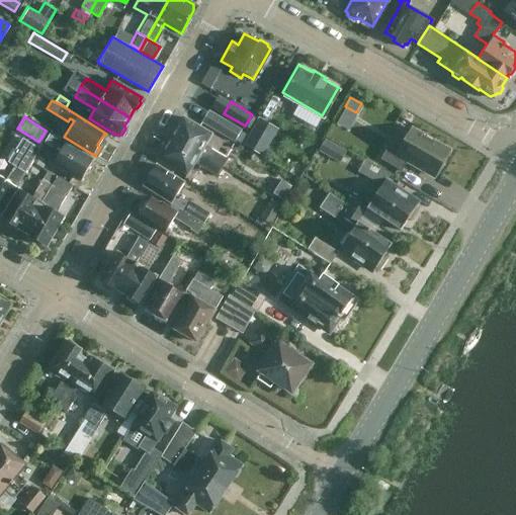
[(226,158),(203,145),(210,133),(182,116),(181,118),(177,120),(175,129),(170,137),(221,167),(226,158)]
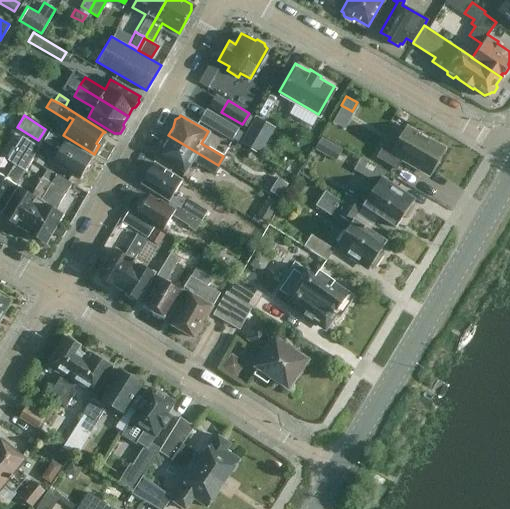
[(219,115),(211,128),(230,139),(237,126),(219,115)]
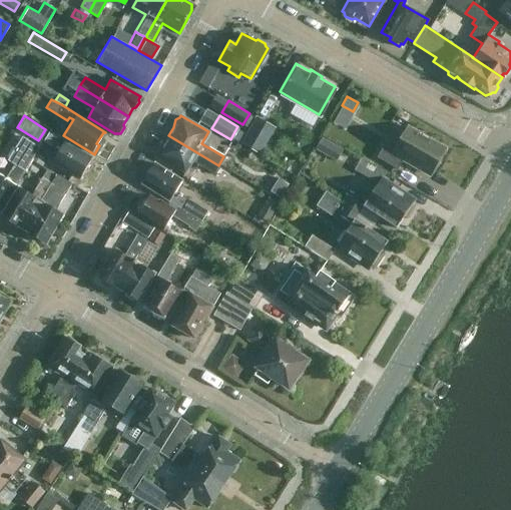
[(401,158),(428,173),(442,148),(405,127),(391,152),(381,146),(375,157),(395,168),(401,158)]
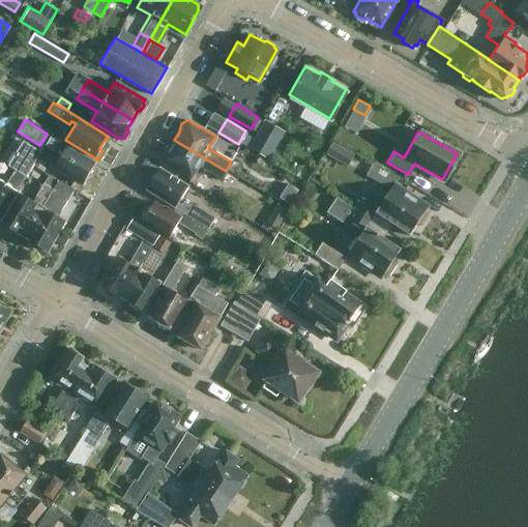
[(50,135),(44,145),(56,152),(59,148),(63,150),(53,168),(77,181),(78,180),(83,182),(90,173),(89,172),(94,162),(66,145),(66,144),(50,135)]
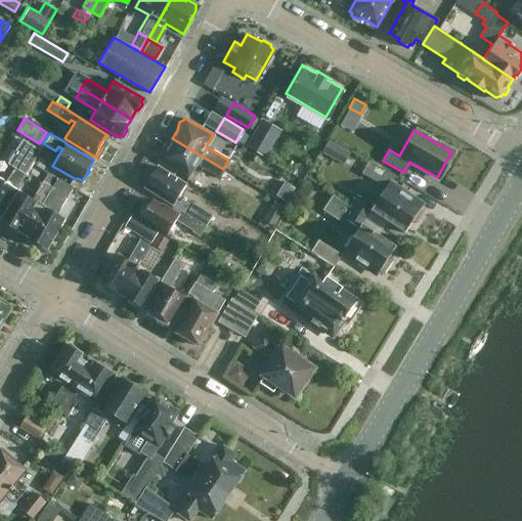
[(270,146),(251,135),(245,144),(265,157),(270,146)]
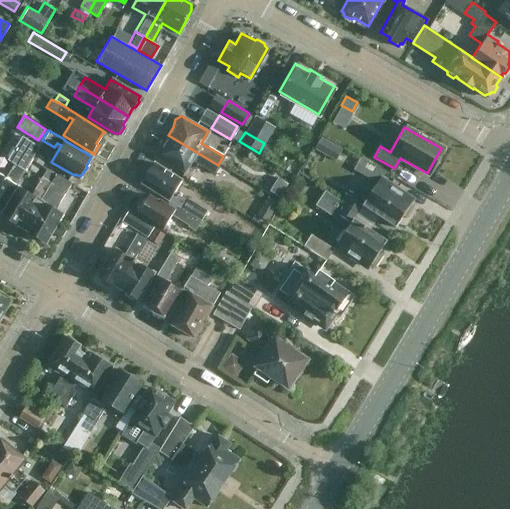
[(15,184),(28,163),(39,147),(21,135),(6,159),(14,163),(7,174),(13,177),(10,181),(0,174),(0,206),(14,184),(15,184)]
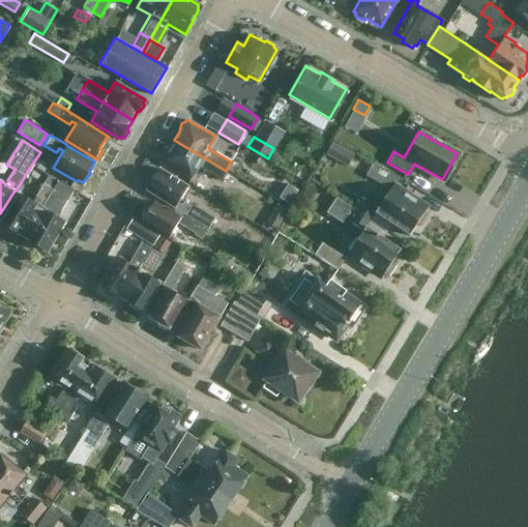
[(221,179),(226,171),(174,140),(169,149),(163,155),(164,157),(162,160),(191,177),(200,160),(204,164),(202,168),(221,179)]
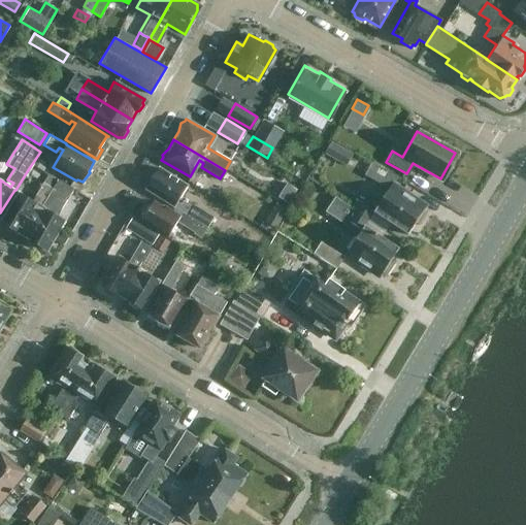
[(352,152),(330,139),(323,152),(344,164),(352,152)]
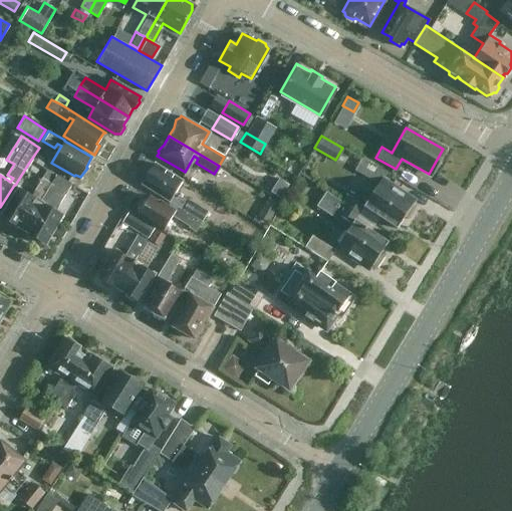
[(249,157),(242,167),(256,178),(264,167),(249,157)]
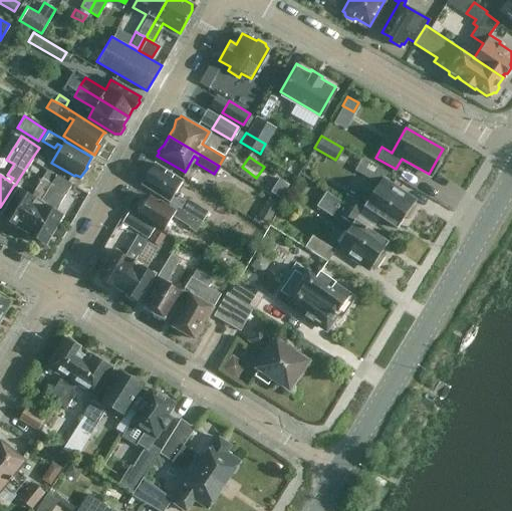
[(177,198),(174,196),(183,180),(154,163),(152,166),(149,166),(146,171),(147,174),(141,183),(202,218),(206,210),(179,195),(177,198)]
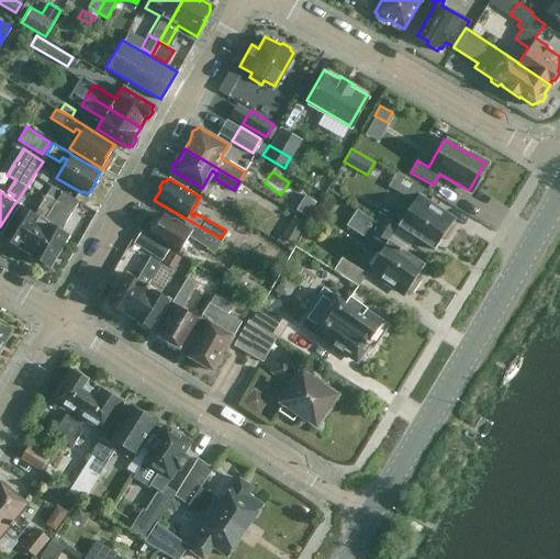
[(24,252),(58,196),(57,194),(58,192),(49,187),(36,209),(42,212),(40,216),(20,204),(1,234),(2,238),(24,252)]
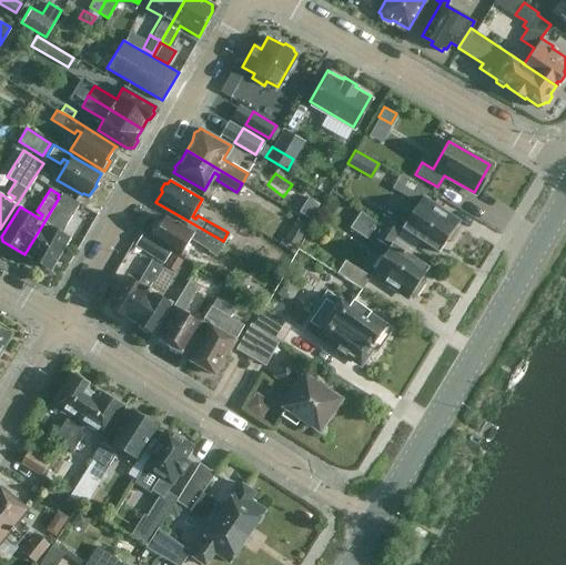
[(307,195),(297,211),(310,218),(320,202),(307,195)]
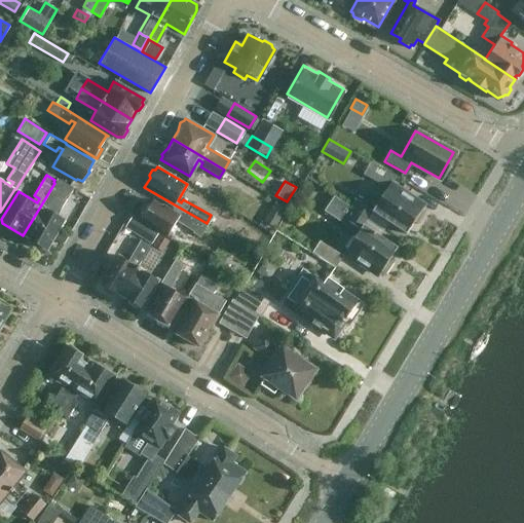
[(64,204),(70,193),(54,183),(23,235),(42,248),(48,246),(65,220),(53,213),(60,201),(64,204)]
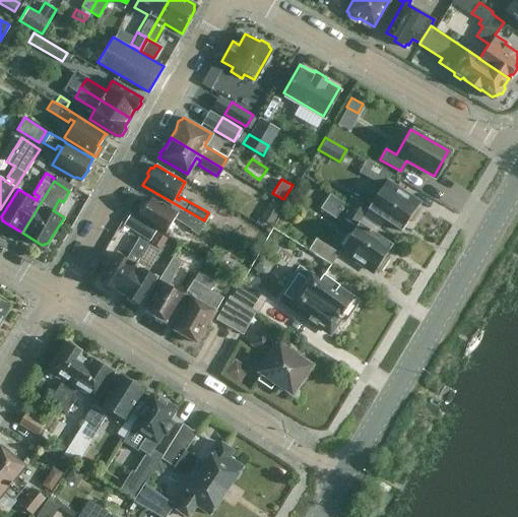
[(350,206),(366,216),(371,209),(400,230),(409,217),(412,219),(421,207),(417,205),(418,203),(385,181),(371,202),(359,195),(350,206)]
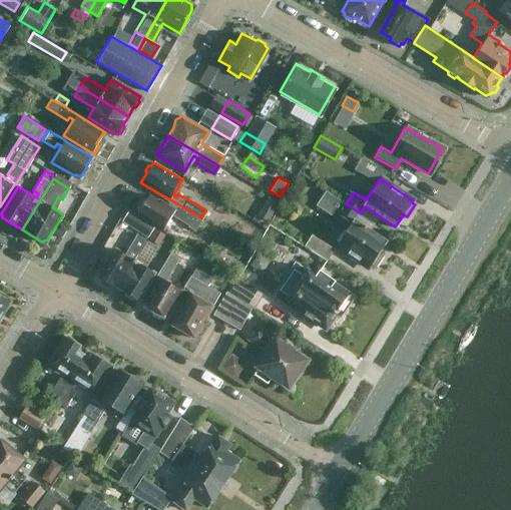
[(346,203),(330,192),(325,188),(315,203),(336,217),(335,220),(347,228),(336,244),(369,267),(371,264),(374,266),(383,253),(379,251),(387,240),(357,219),(361,213),(346,203)]
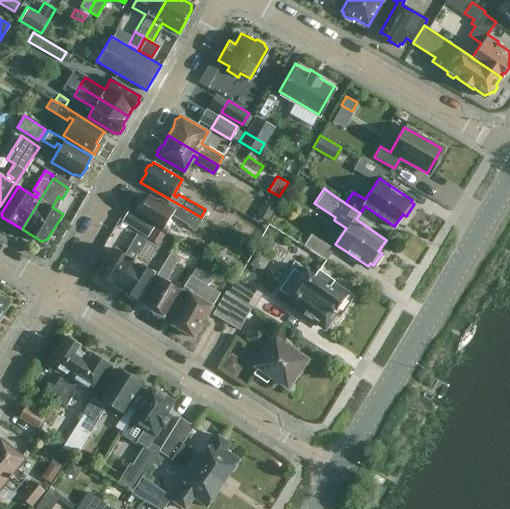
[(159,200),(148,194),(143,203),(140,203),(137,208),(138,211),(137,213),(154,223),(162,228),(171,212),(189,222),(187,227),(193,230),(200,218),(176,203),(174,207),(160,199),(159,200)]
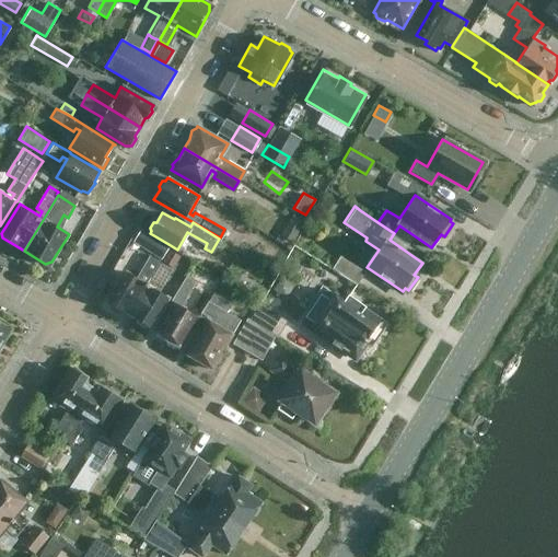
[(303,222),(290,215),(279,233),(291,241),(303,222)]
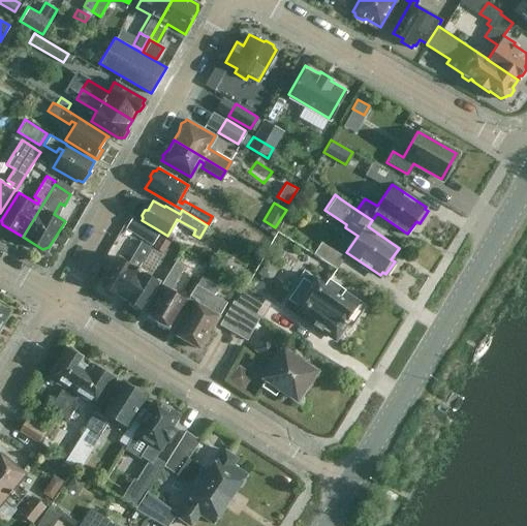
[(124,227),(152,244),(159,230),(142,220),(132,215),(124,227)]
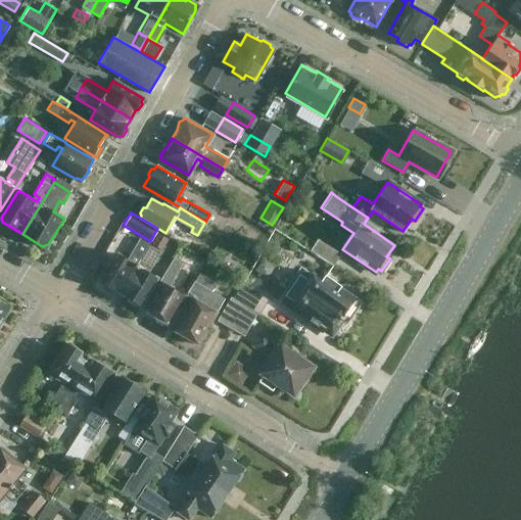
[(150,242),(159,248),(167,238),(157,232),(150,242)]
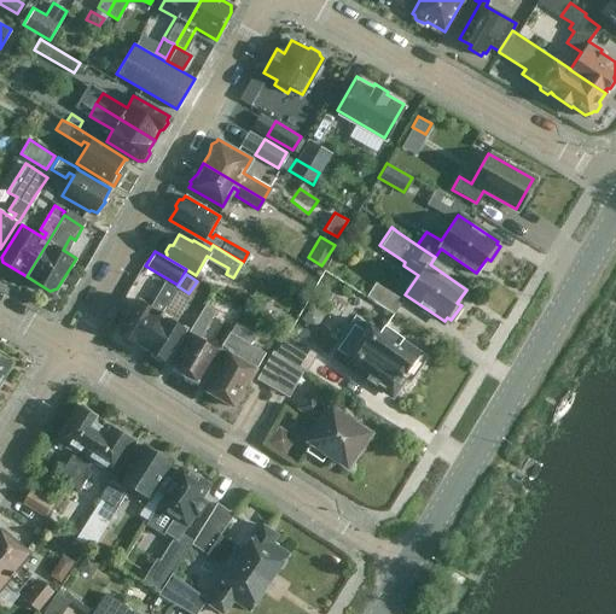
[(141,346),(178,290),(164,281),(150,305),(140,299),(118,332),(122,334),(122,338),(131,344),(133,341),(141,346)]
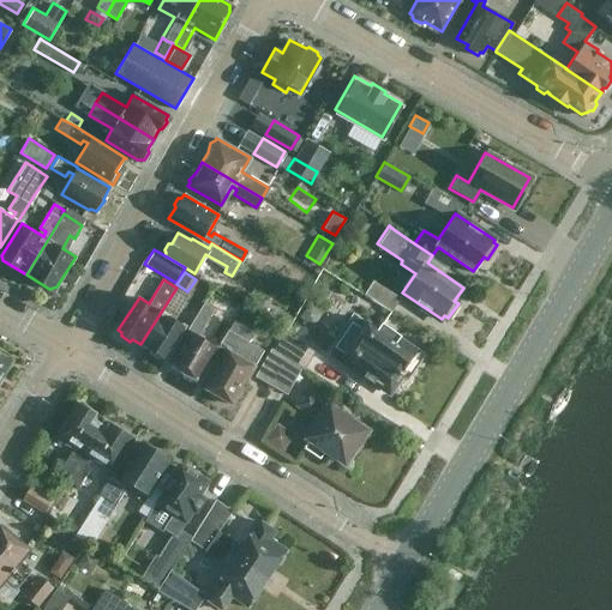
[(399,297),(372,281),(364,294),(391,310),(399,297)]
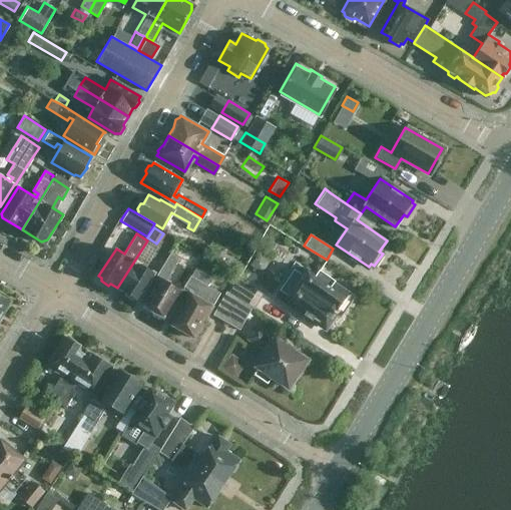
[(190,247),(200,253),(206,244),(197,238),(190,247)]
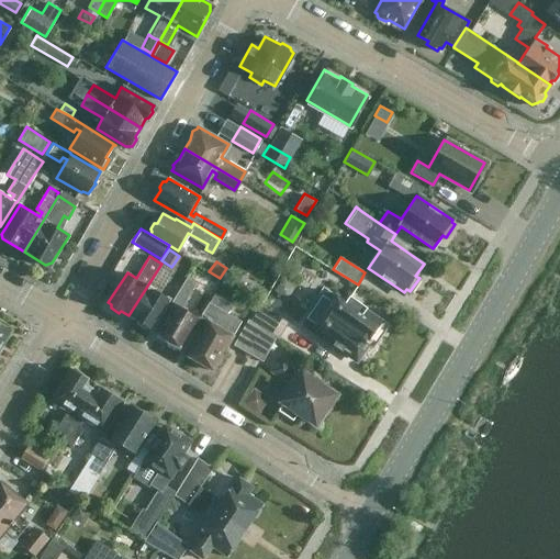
[(159,292),(172,270),(161,264),(129,315),(136,321),(136,323),(144,327),(146,326),(149,328),(168,298),(159,292)]
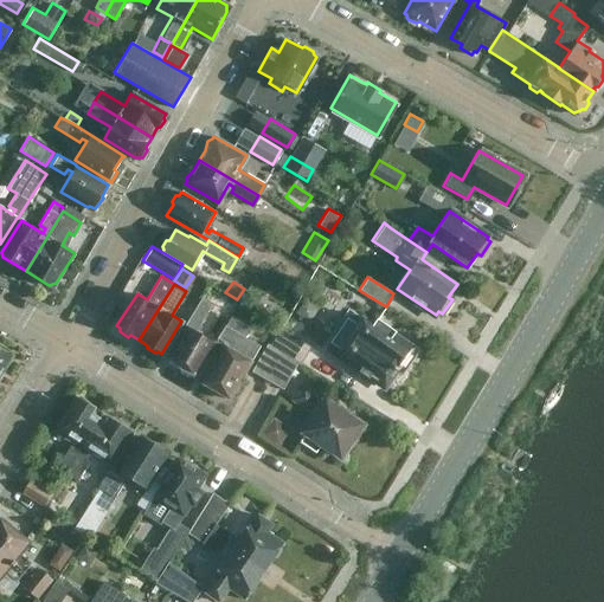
[(294,311),(307,321),(316,308),(303,298),(294,311)]
